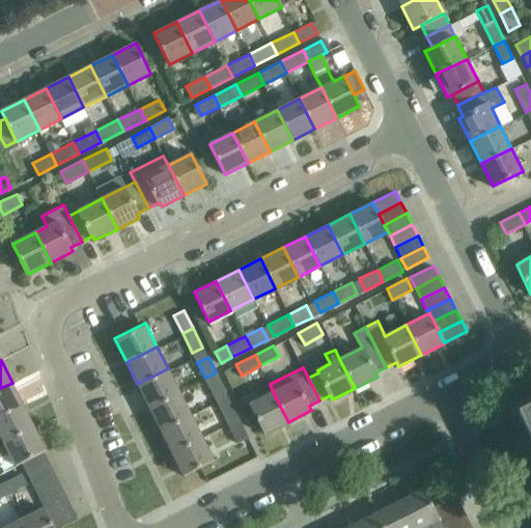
[(137,384),(148,406),(179,390),(168,368),(137,384)]
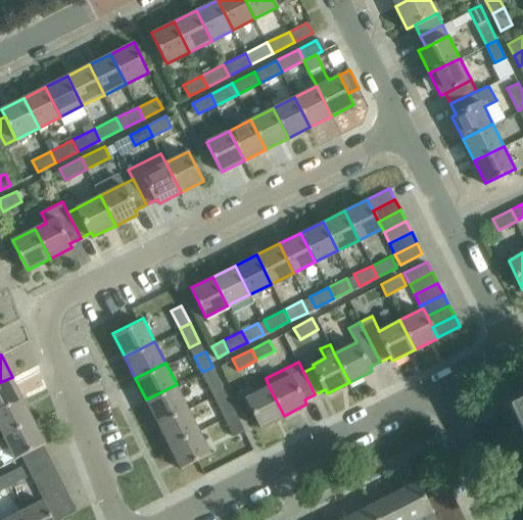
[(212,367),(202,372),(211,390),(222,385),(212,367)]
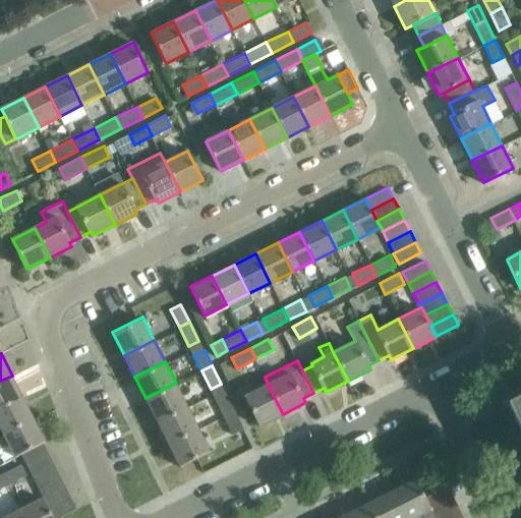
[(0,381),(0,408),(23,397),(12,376),(0,381)]
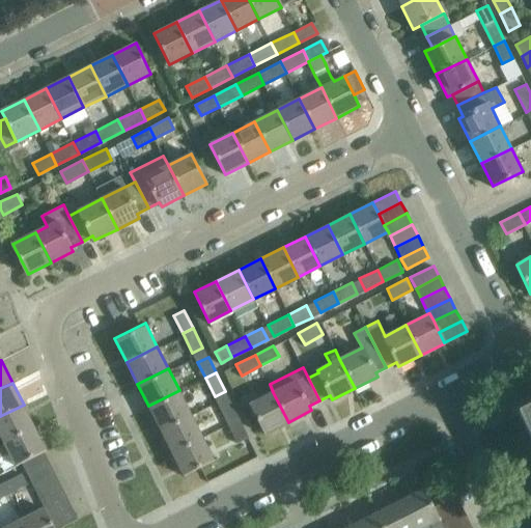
[(148,406),(160,428),(191,413),(179,390),(148,406)]
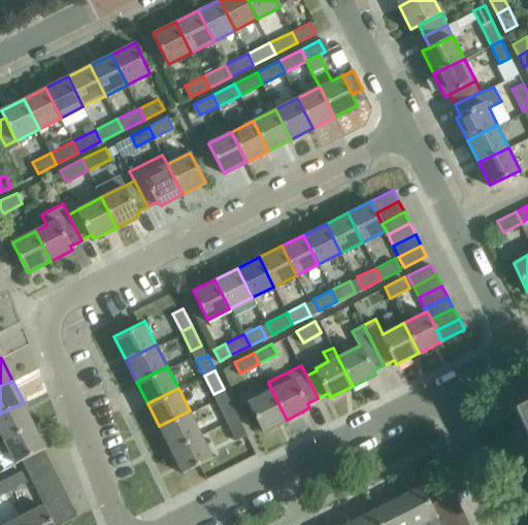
[(287,420),(271,390),(249,401),(264,431),(287,420)]
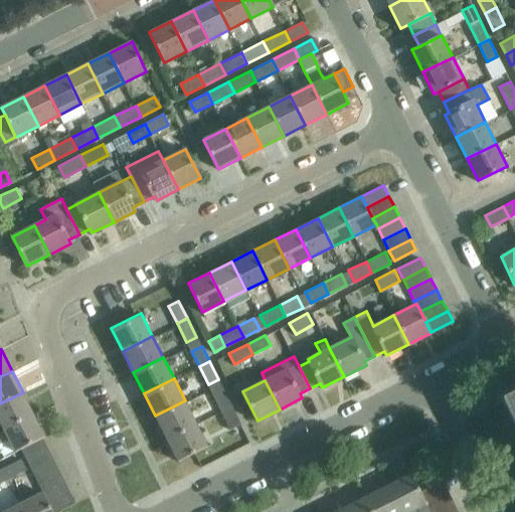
[(211,392),(220,409),(231,404),(222,387),(211,392)]
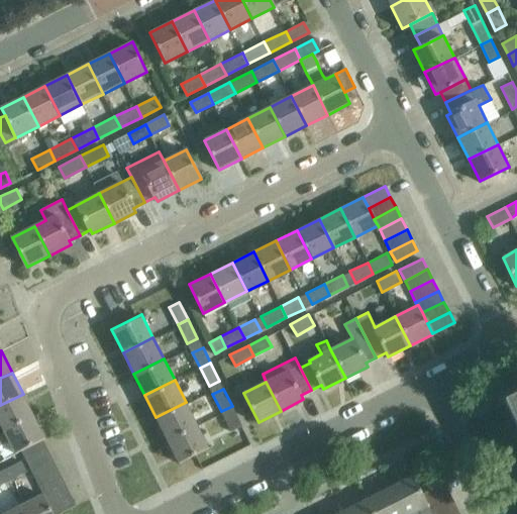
[(0,422),(4,430),(33,416),(23,394),(0,405),(0,422)]
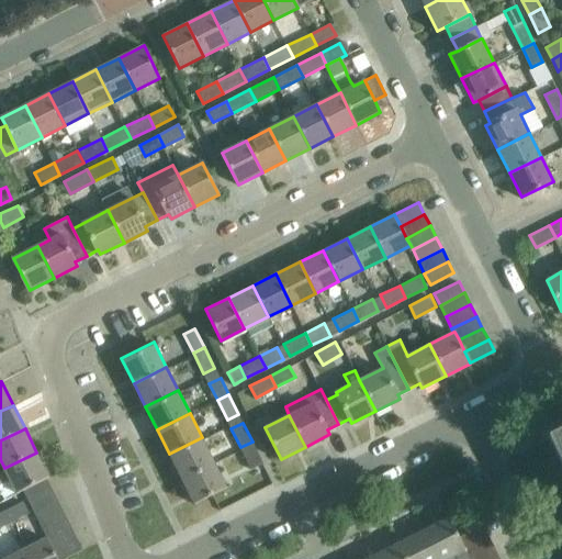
[(169,454),(181,478),(214,461),(202,437),(169,454)]
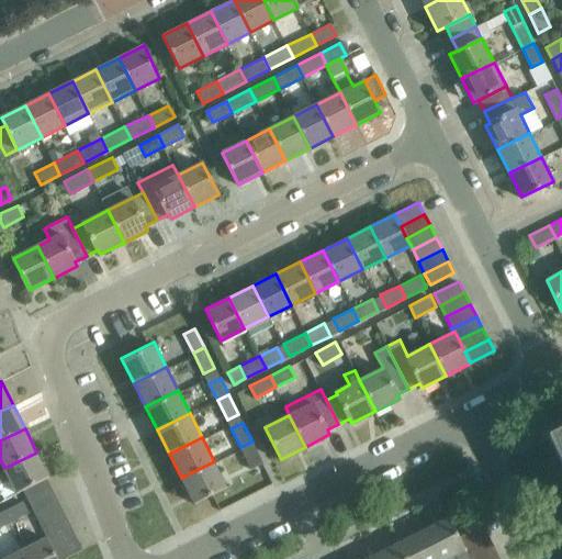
[(253,442),(240,447),(250,468),(262,461),(253,442)]
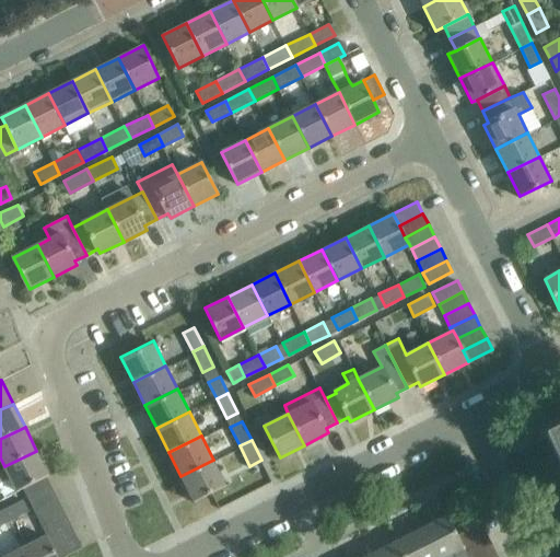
[(16,491),(23,488),(47,476),(49,475),(36,451),(4,466),(0,468),(0,483),(10,478),(16,491)]
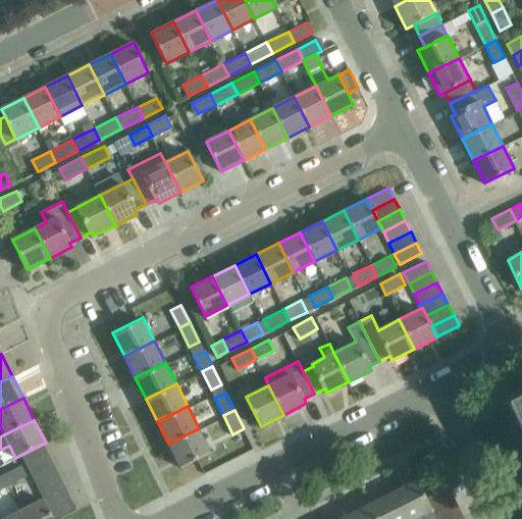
[(199,428),(168,444),(180,467),(211,452),(199,428)]
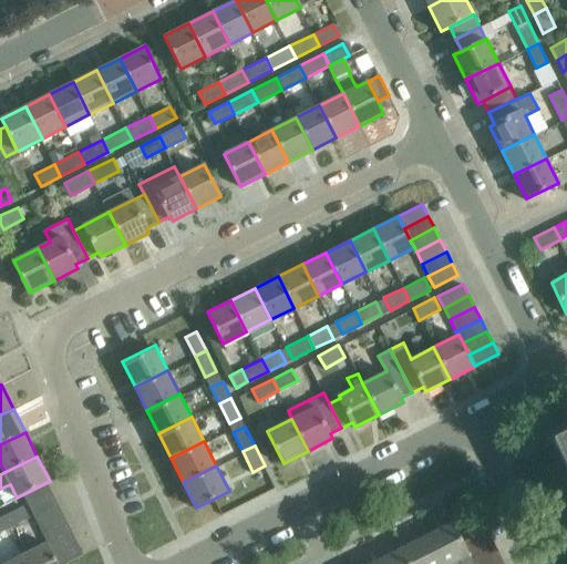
[(23,494),(30,505),(53,493),(48,482),(23,494)]
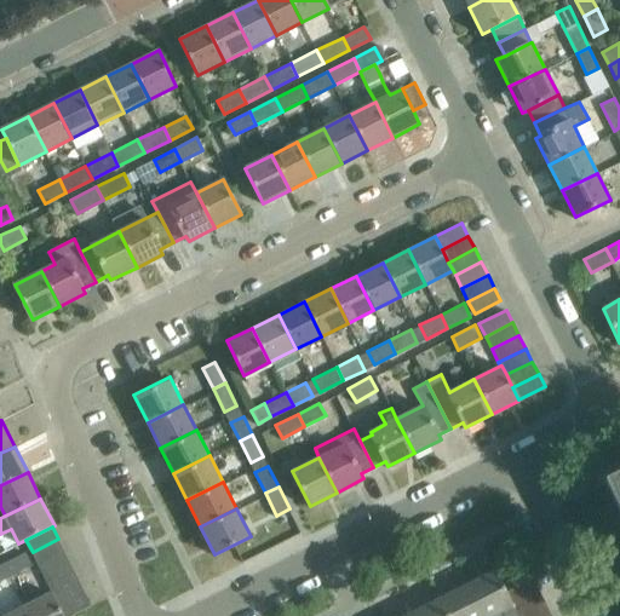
[(33,552),(39,565),(65,552),(58,539),(33,552)]
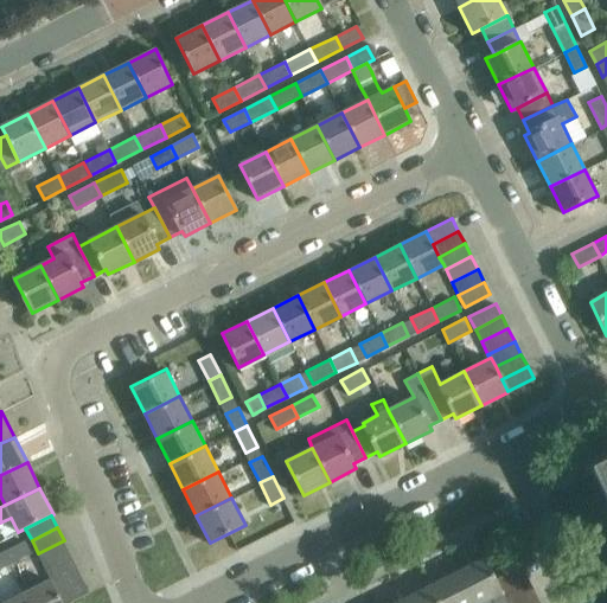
[(25,540),(4,551),(10,563),(31,552),(25,540)]
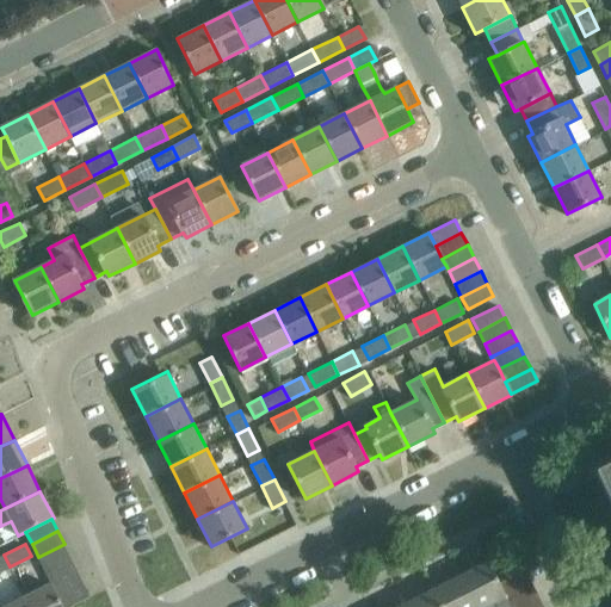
[(38,557),(44,570),(71,557),(65,544),(38,557)]
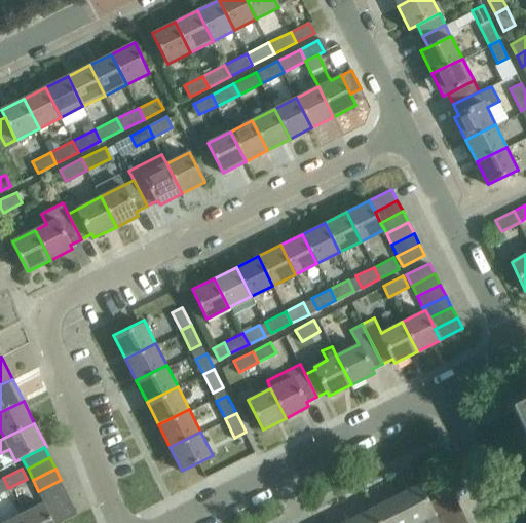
[(3,478),(0,479),(0,492),(8,488),(3,478)]
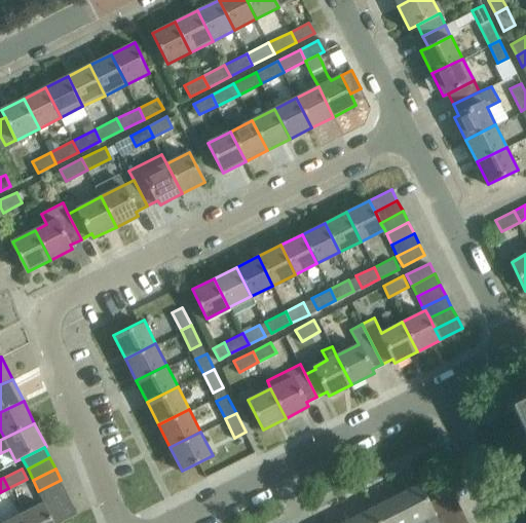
[(428,483),(433,489),(439,486),(436,479),(428,483)]
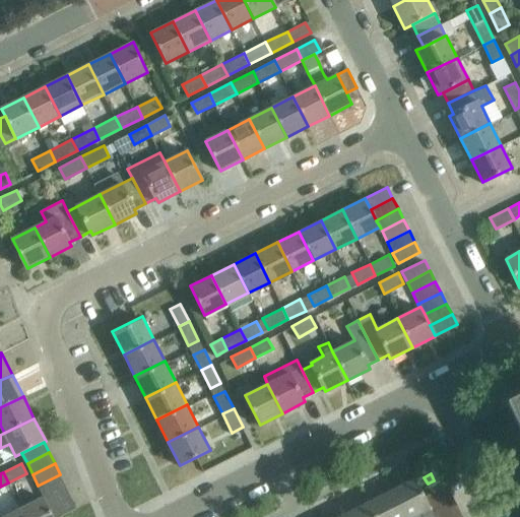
[(38,486),(44,497),(65,486),(60,474),(38,486)]
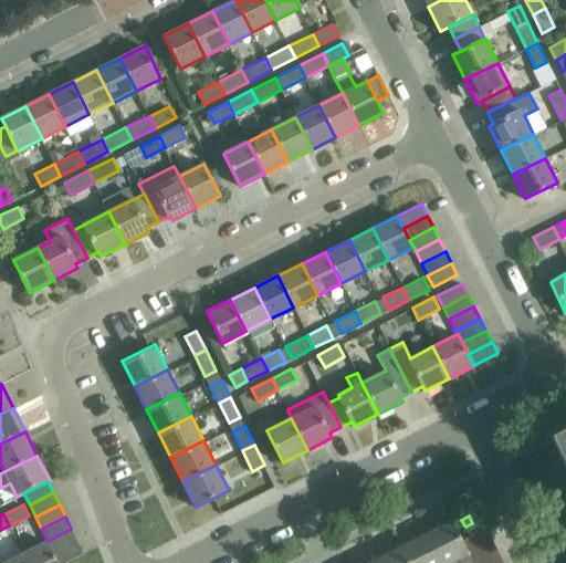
[(452,520),(426,533),(440,562),(449,562),(469,553),(468,552),(462,540),(452,520)]
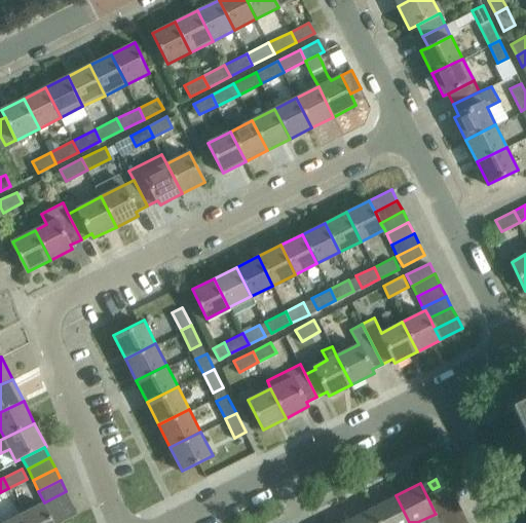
[(452,490),(429,501),(435,513),(458,501),(452,490)]
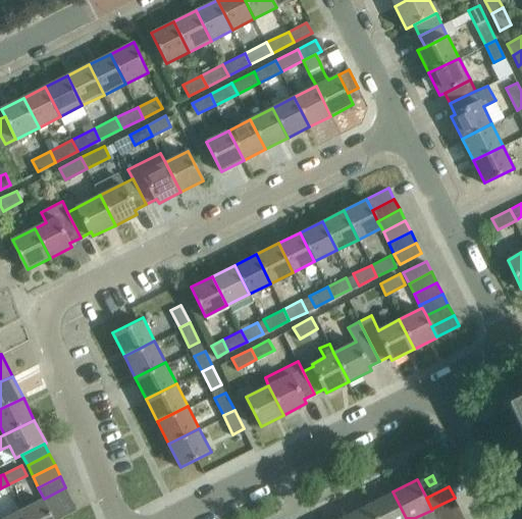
[(44,499),(49,509),(71,498),(65,487),(44,499)]
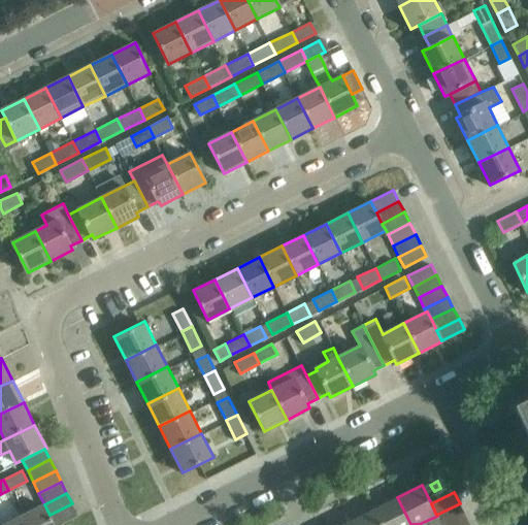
[(410,524),(397,497),(373,510),(381,524),(410,524)]
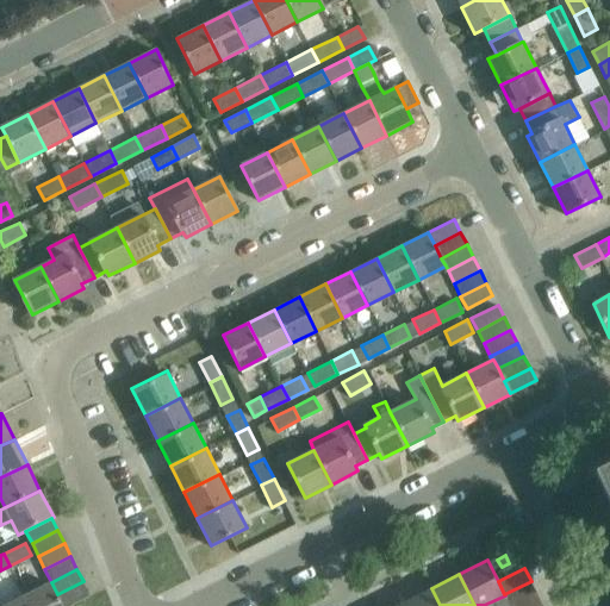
[(83,581),(57,594),(63,605),(66,605),(89,594),(83,581)]
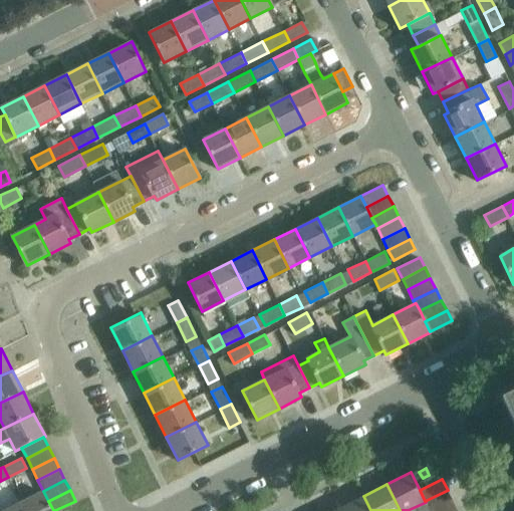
[(434,510),(453,501),(448,490),(425,501),(426,502),(430,510),(434,510)]
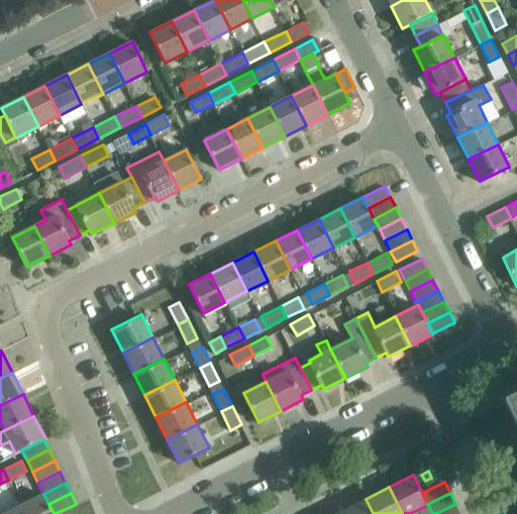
[(43,494),(20,505),(24,513),(54,513),(48,504),(43,494)]
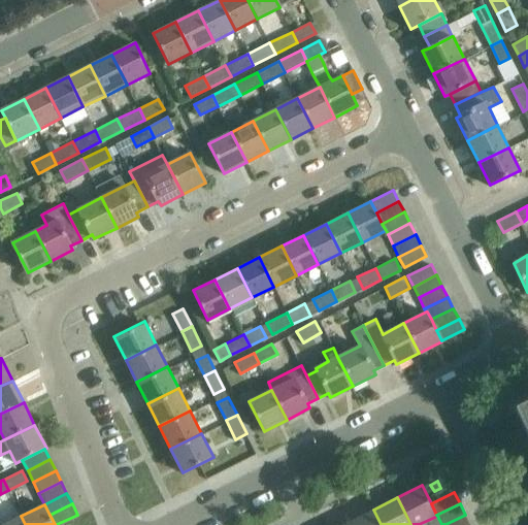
[(381,524),(373,510),(350,521),(352,524),(381,524)]
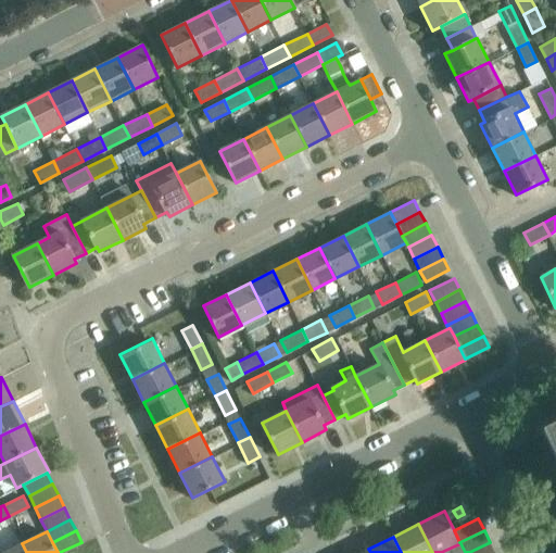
[(494,552),(490,542),(469,552),(494,552)]
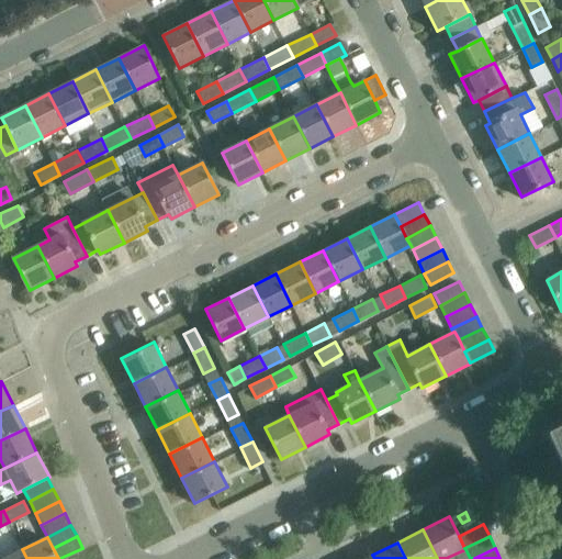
[(26,558),(22,549),(0,558),(26,558)]
